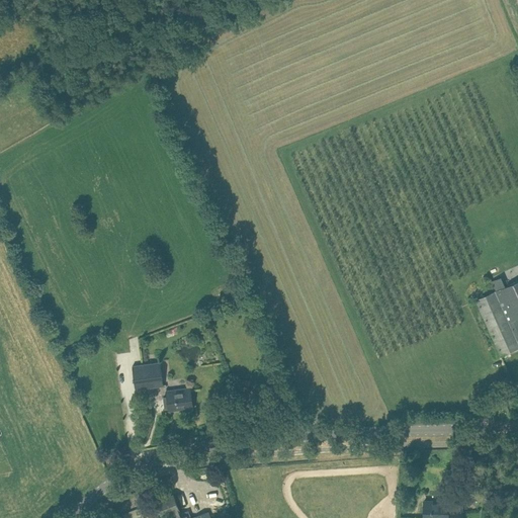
[(493,280),(497,289),(508,285),(504,276),(493,280)]
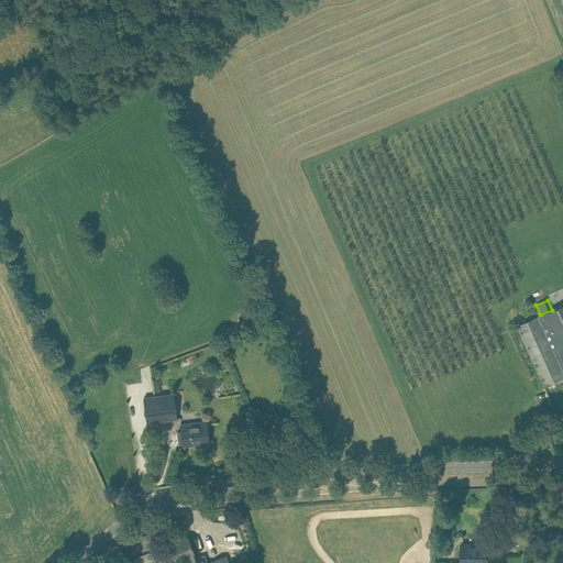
[(562,305),(517,326),(544,387),(562,378),(562,305)]
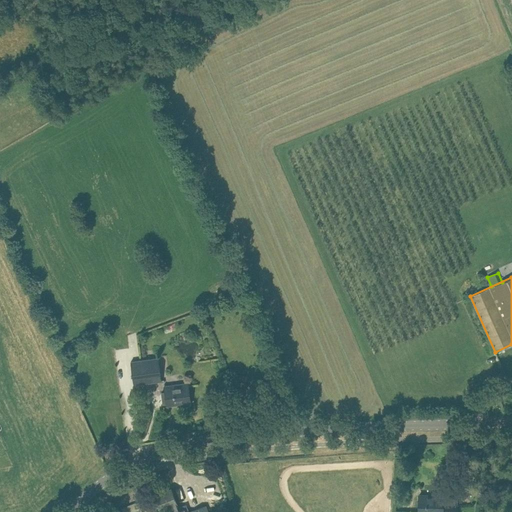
[(158,358),(131,362),(134,384),(162,380),(158,358)]
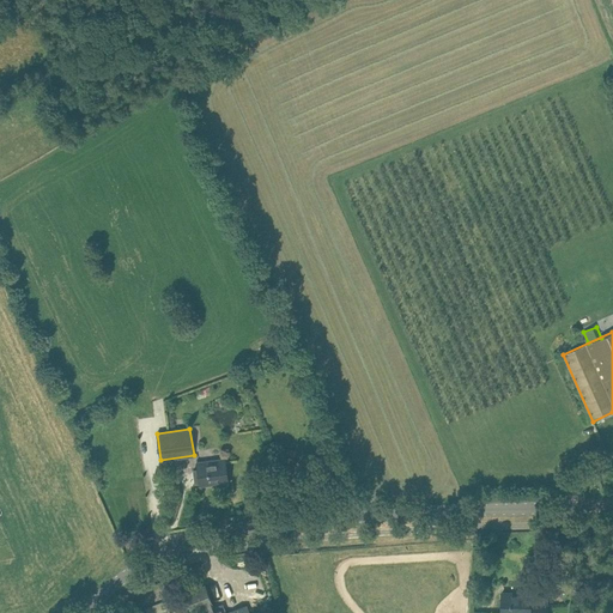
[(200,484),(200,485),(201,485),(201,483),(218,480),(218,483),(228,481),(225,457),(198,461),(199,469),(193,469),(194,484),(200,484)]
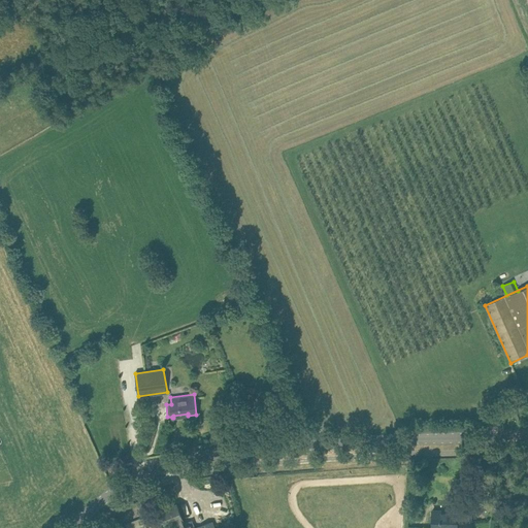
[(213,527),(211,522),(195,527),(191,527),(190,525),(185,527),(182,519),(176,504),(160,510),(165,525),(174,522),(176,527),(213,527)]
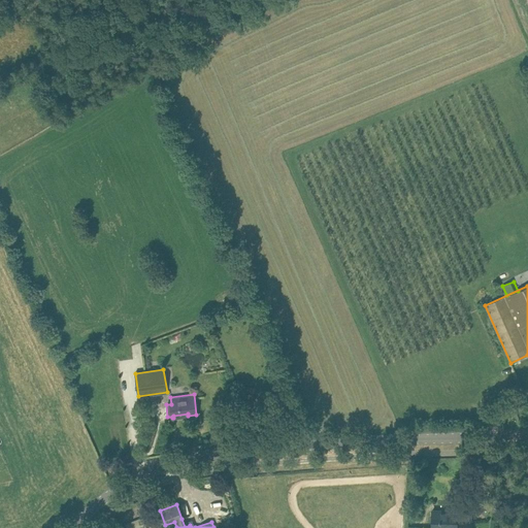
[(470,527),(471,513),(457,513),(457,512),(447,512),(447,513),(441,513),(441,510),(432,510),(431,527),(470,527)]
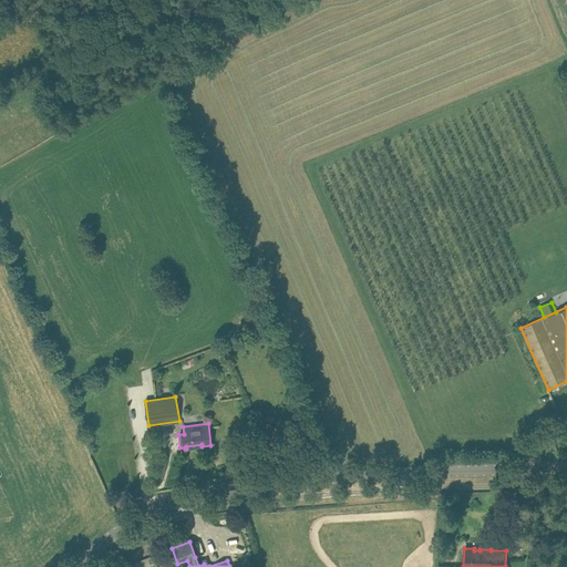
[(151,556),(134,563),(135,566),(145,566),(153,564),(151,556)]
